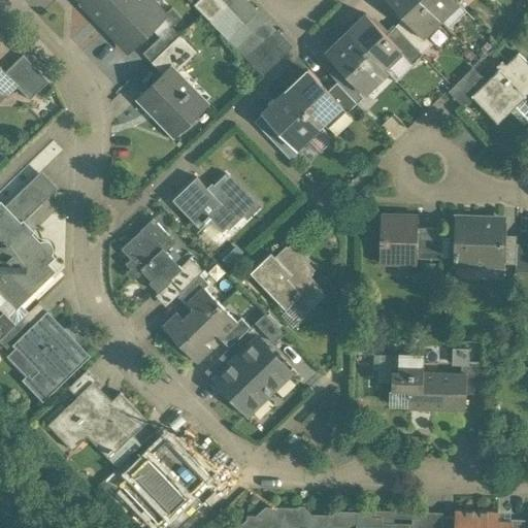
[(80,0),(103,23),(128,0),(80,0)]
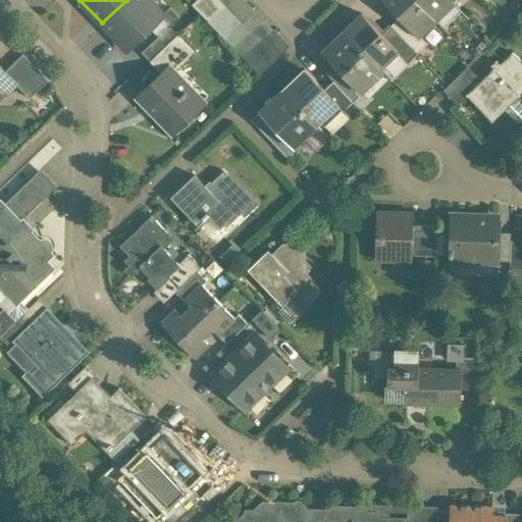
[(147,0),(126,0),(102,22),(127,49),(150,28),(162,15),(162,14),(147,0)]
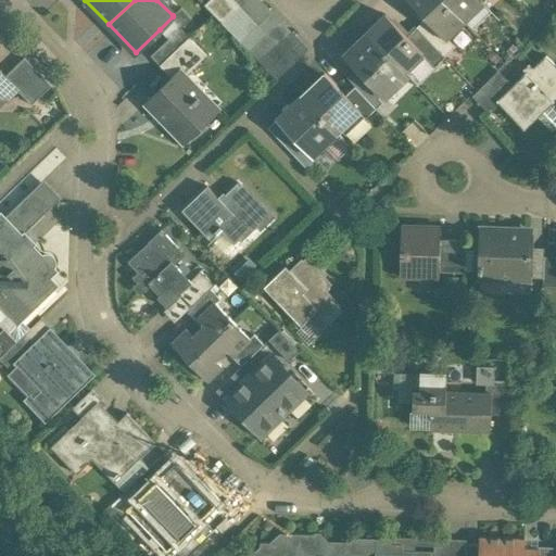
[(236,0),(209,0),(204,4),(223,23),(241,5),(236,0)]
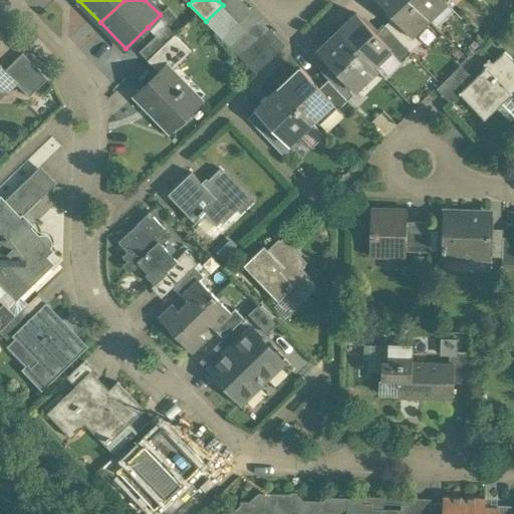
[(285,45),(241,0),(218,0),(223,5),(231,14),(239,22),(248,31),(256,39),(264,48),(273,57),(285,45)]
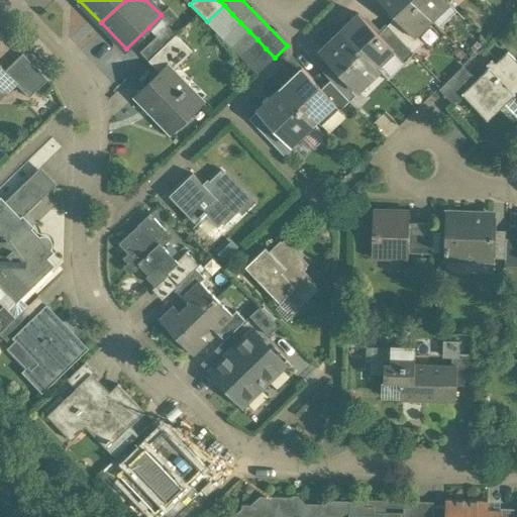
[(432,20),(412,0),(379,0),(397,17),(415,36),(416,35),(432,20)]
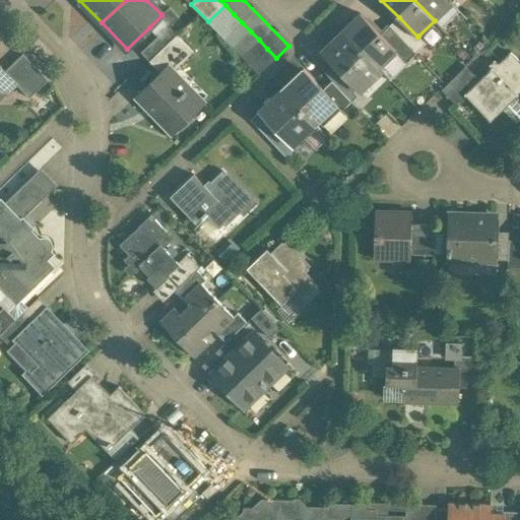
[(414,0),(435,20),(453,3),(449,0),(414,0)]
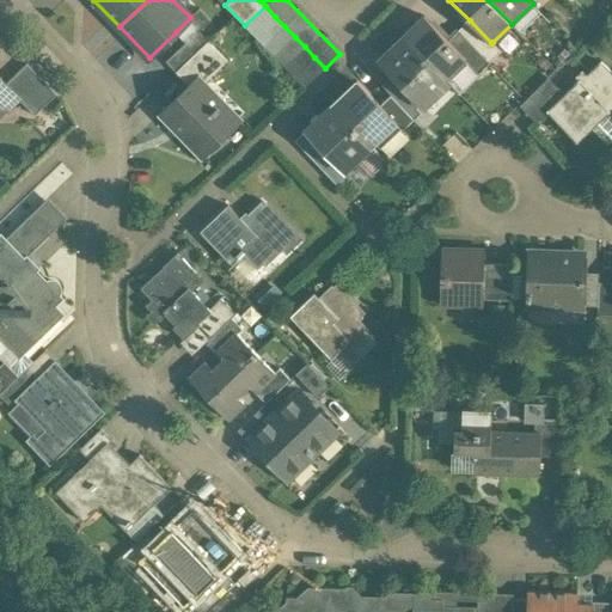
[(265,6),(245,25),(255,36),(275,17),(265,6)]
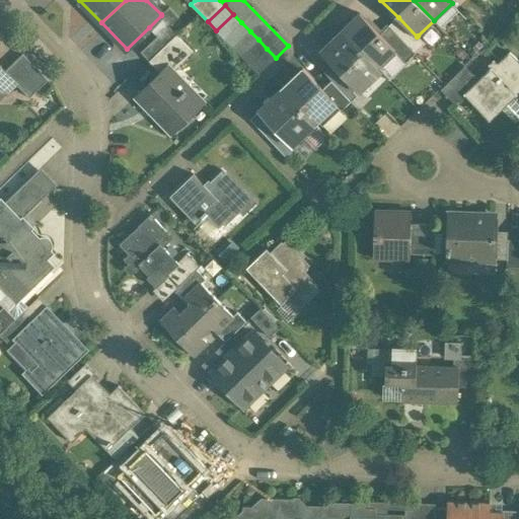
[(161,15),(149,27),(157,36),(168,26),(178,17),(169,7),(161,14),(161,15)]
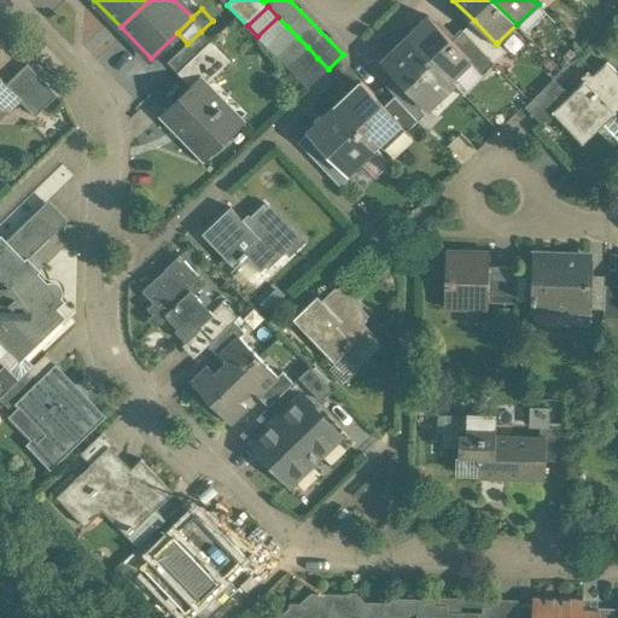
[(453,41),(429,16),(407,36),(449,79),(468,60),(470,59),(453,41)]
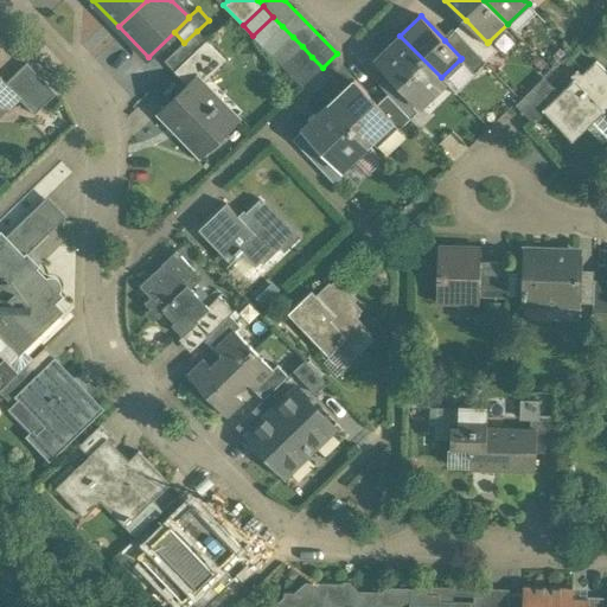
[(273,17),(253,36),(262,46),(282,26),(273,17)]
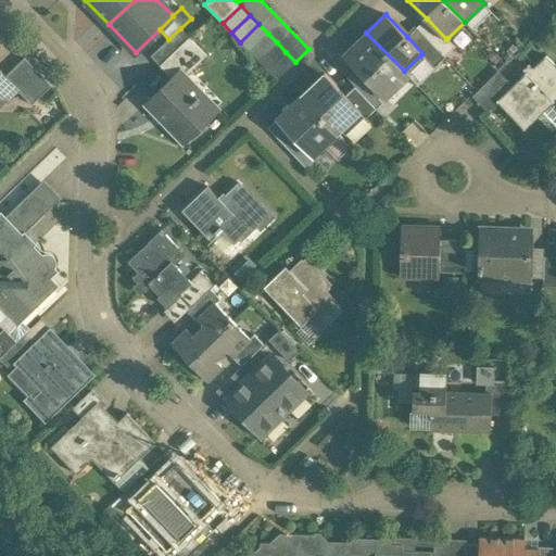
[(447,38),(446,39),(427,19),(417,28),(444,57),(455,46),(447,38)]
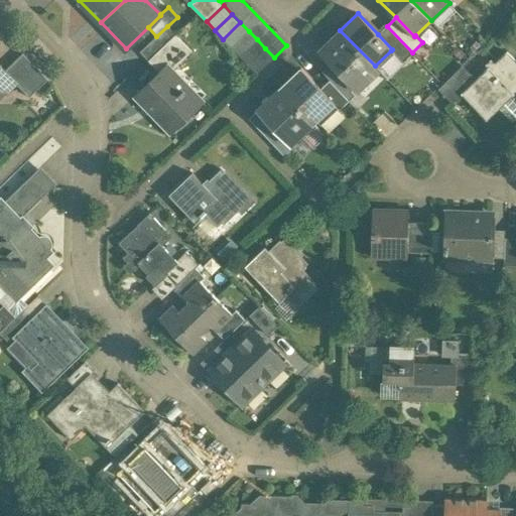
[(240,22),(223,39),(231,47),(249,31),(240,22)]
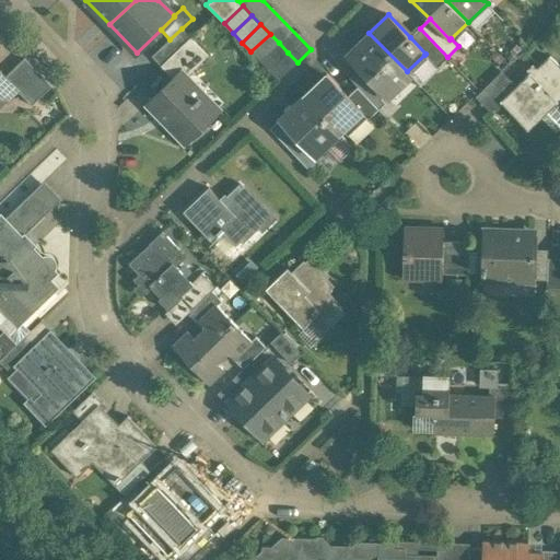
[(182,28),(170,39),(152,56),(161,66),(190,37),(182,28)]
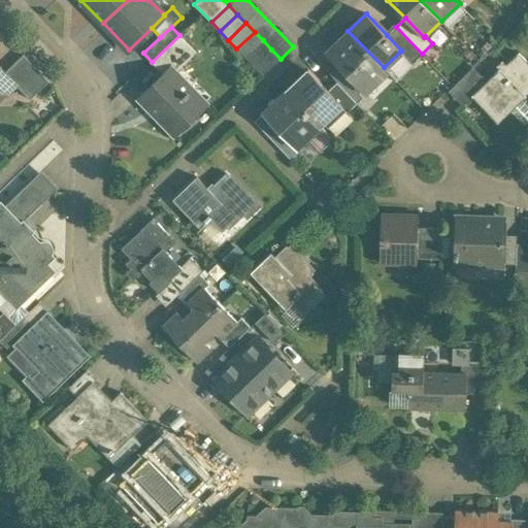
[(411,63),(422,54),(396,27),(387,35),(401,51),(400,52),(411,63)]
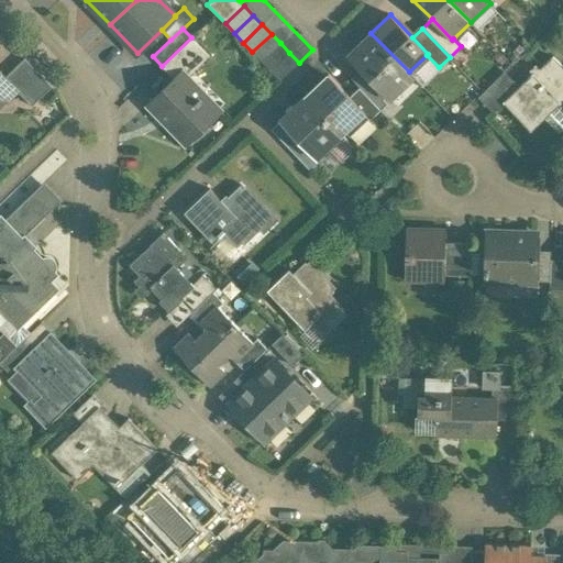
[(409,72),(371,33),(346,56),(364,74),(386,97),(410,74),(409,72)]
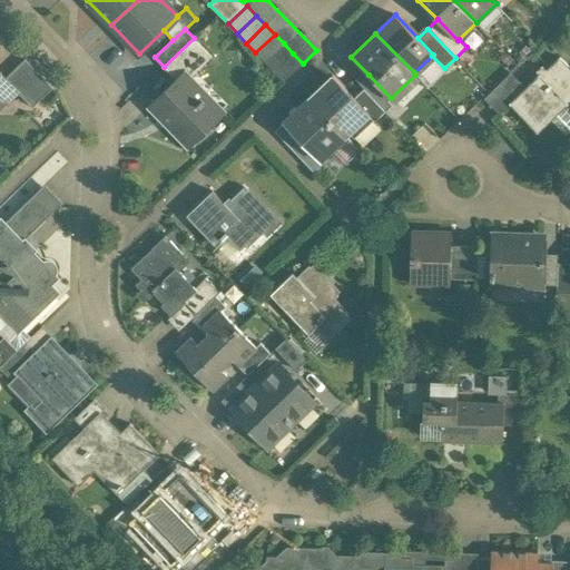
[(275,35),(255,52),(265,62),(284,43),(275,35)]
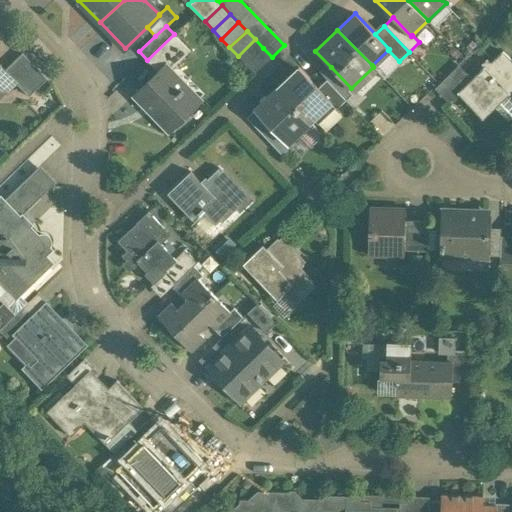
[(174,34),(147,60),(158,71),(166,64),(171,69),(190,51),(174,34)]
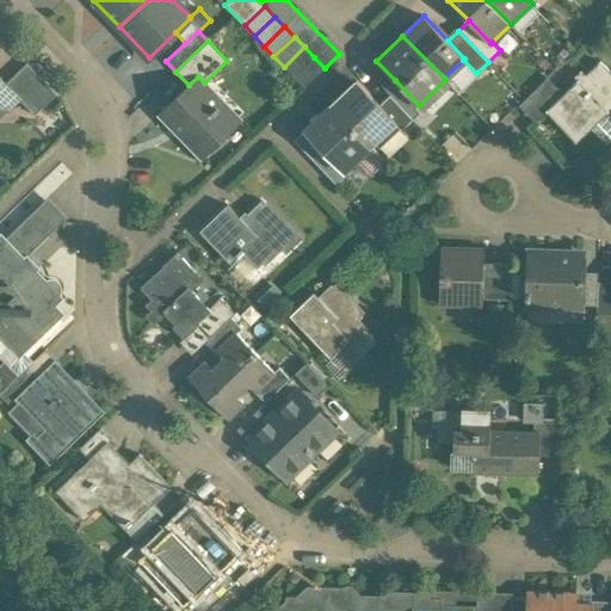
[(304,47),(284,67),(294,78),(314,57),(304,47)]
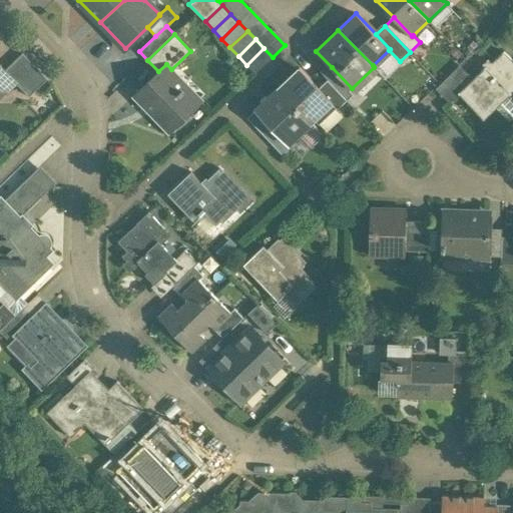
[(264,48),(246,65),(254,73),(273,57),(264,48)]
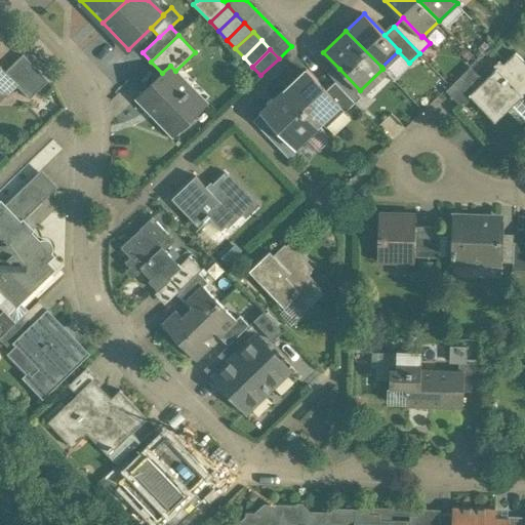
[(524,62),(516,52),(503,65),(497,71),(495,69),(469,95),(494,122),(518,99),(524,106),(524,62)]
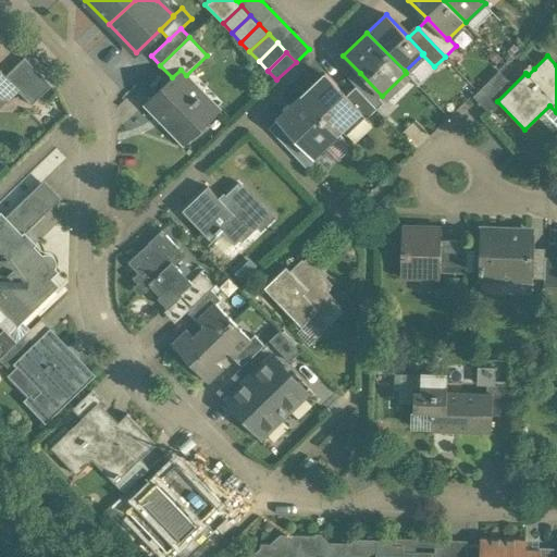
[(51,86),(24,58),(5,76),(17,88),(16,89),(32,104),(51,86)]
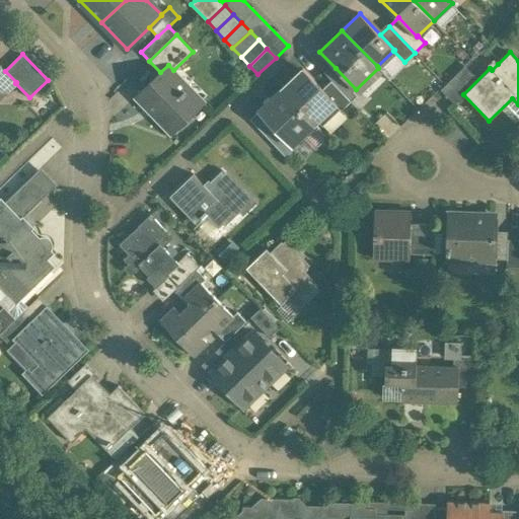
[(462,63),(439,85),(451,97),(474,76),(462,63)]
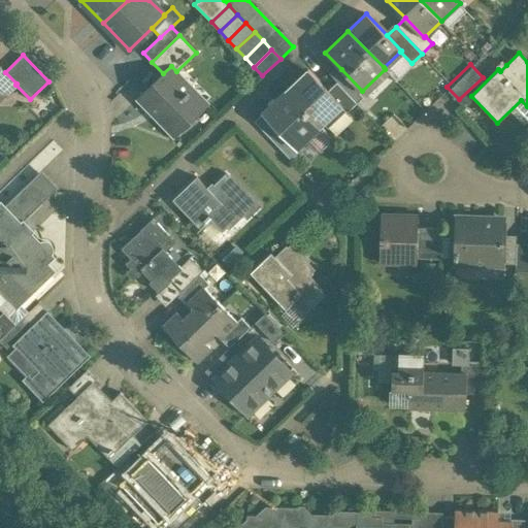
[(5,72),(0,66),(0,99),(15,85),(17,84),(5,72)]
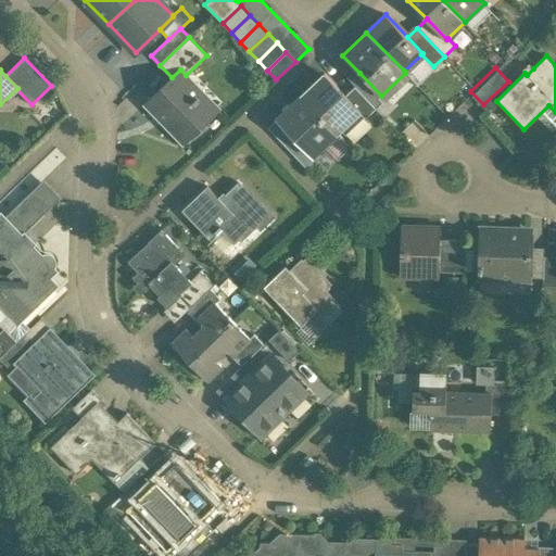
[(186,75),(180,70),(172,77),(146,103),(185,143),(218,110),(186,75)]
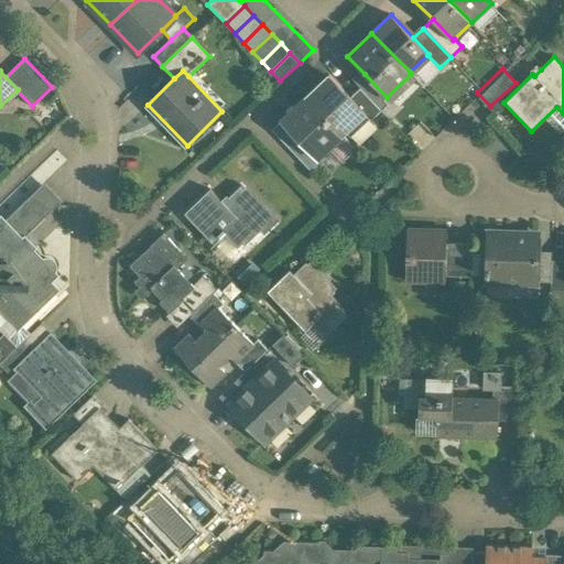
[(350,97),(328,74),(305,97),(342,136),(365,114),(366,112),(350,97)]
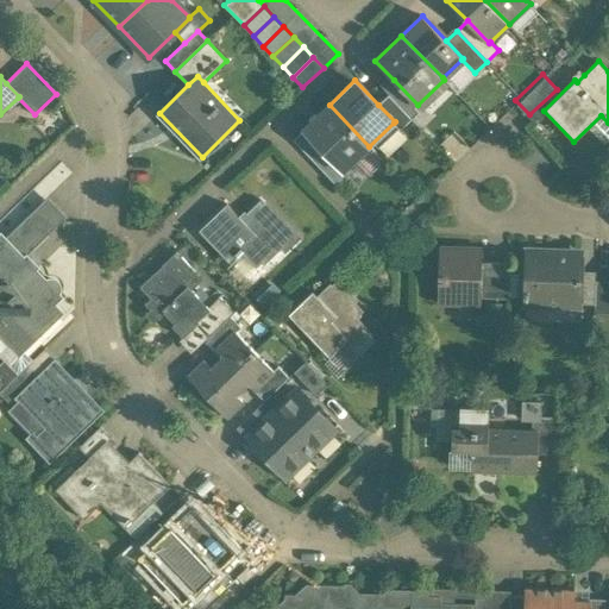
[(418,105),(394,80),(383,89),(389,94),(412,119),(419,112),(414,107),(418,105)]
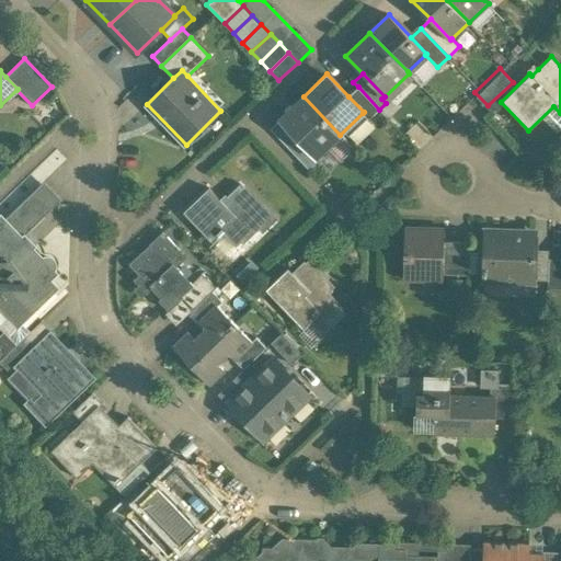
[(379,110),(358,87),(348,96),(364,112),(363,113),(368,119),(379,110)]
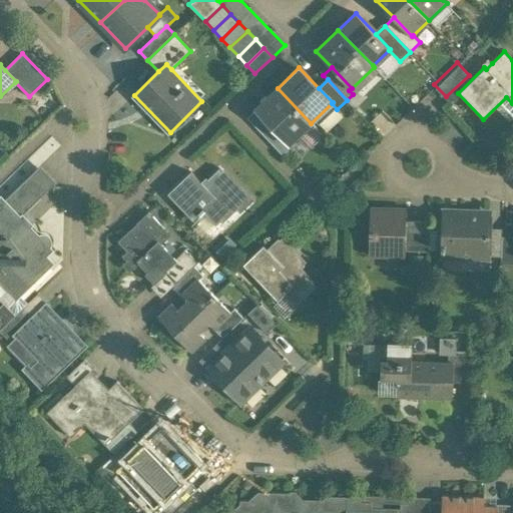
[(311,123),(278,88),(255,109),(273,126),(289,143),(290,142),(311,123)]
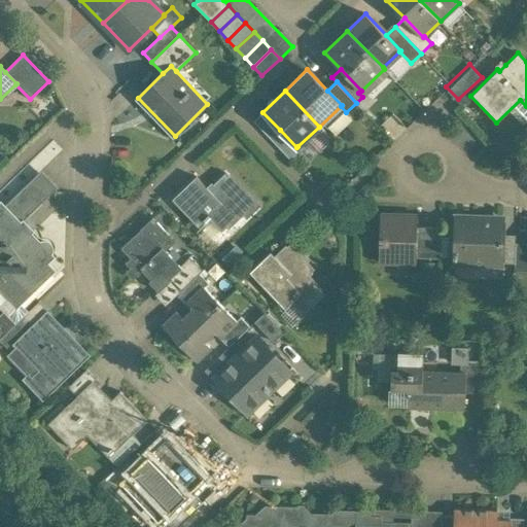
[(296,147),(280,130),(272,139),(293,162),(303,152),(297,146),(296,147)]
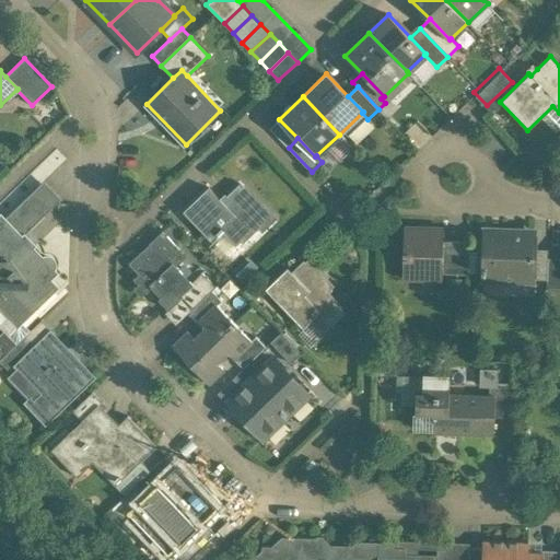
[(240,184),(221,201),(208,187),(183,211),(211,241),(219,233),(220,235),(222,232),(235,245),(257,224),(254,221),(265,210),(240,184)]
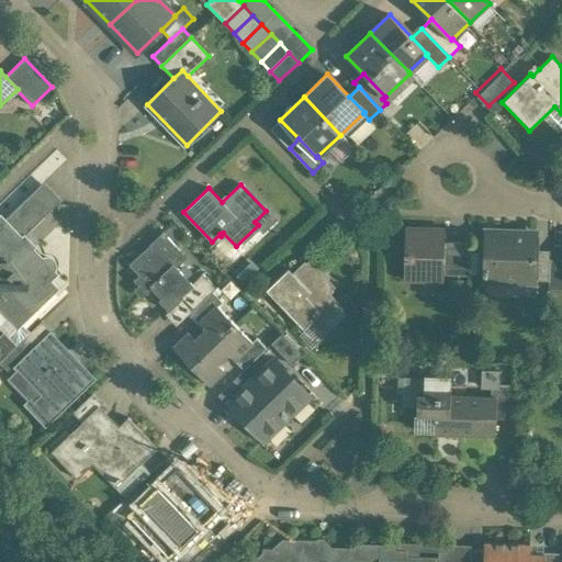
[(27,199),(4,221),(22,238),(44,217),(27,199)]
